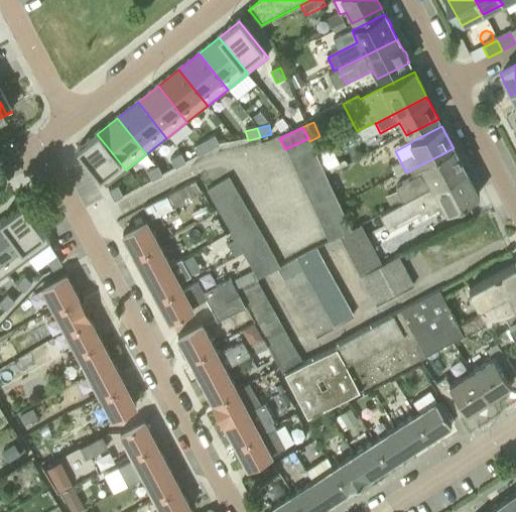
[(97,134),(77,150),(106,186),(126,170),(97,134)]
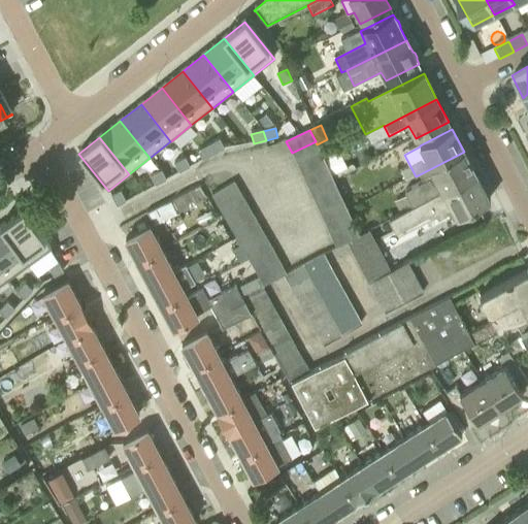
[(220,140),(208,146),(213,155),(225,150),(220,140)]
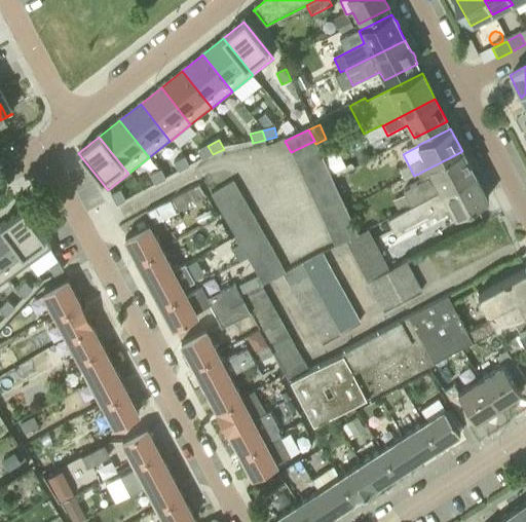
[(296,163),(320,153),(314,141),(291,152),(296,163)]
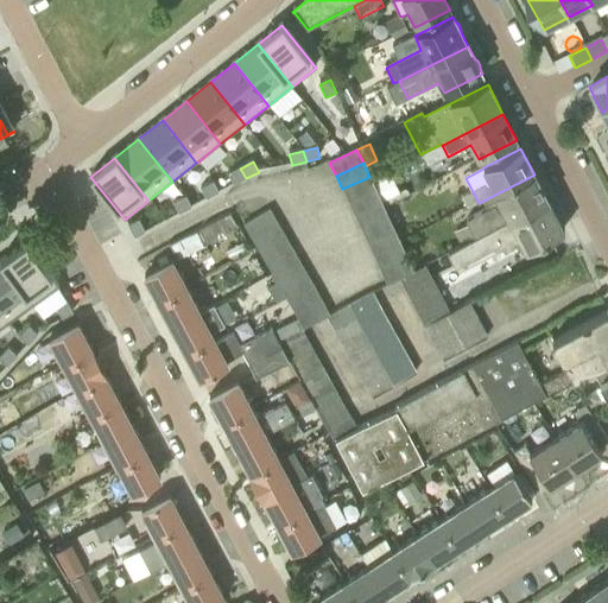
[(240,169),(228,175),(233,185),(246,178),(240,169)]
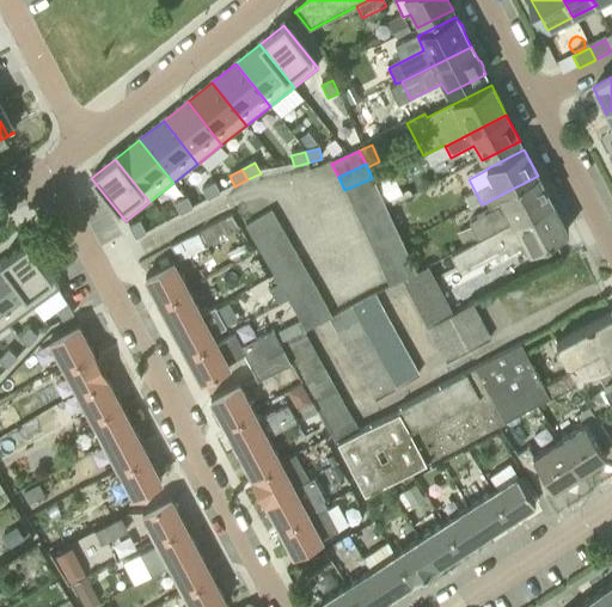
[(378,191),(384,204),(385,207),(387,210),(401,203),(398,198),(387,176),(373,182),(377,186),(378,191)]
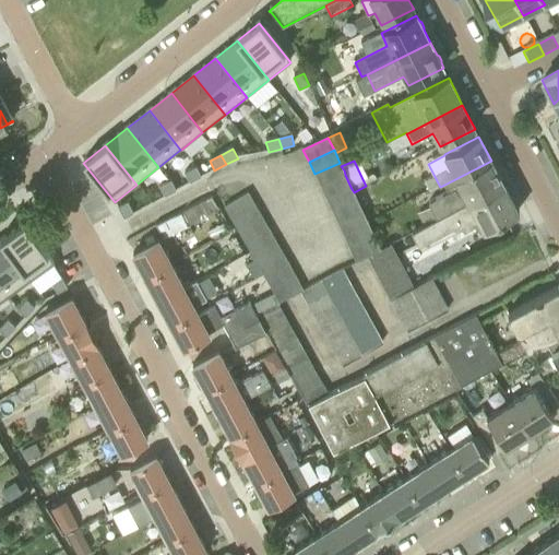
[(438,221),(503,187),(504,187),(491,161),(444,185),(449,195),(429,204),(438,221)]
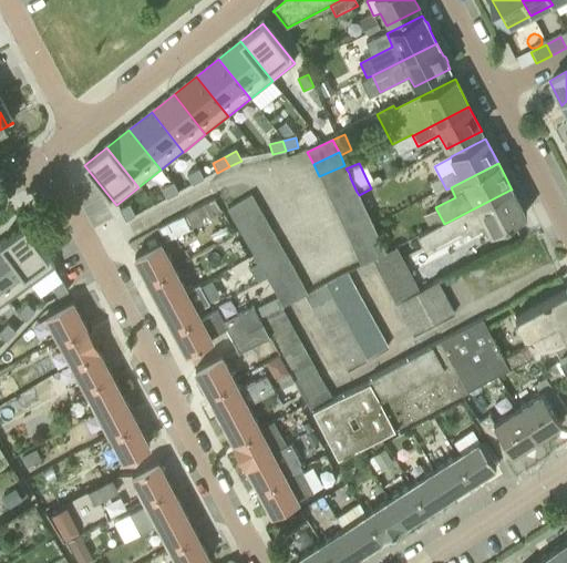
[(325,190),(350,177),(344,165),(319,176),(325,190)]
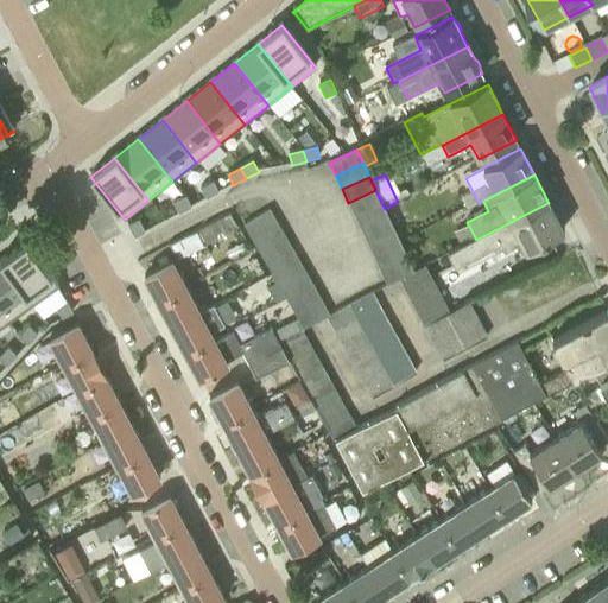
[(214,183),(201,190),(207,200),(219,192),(214,183)]
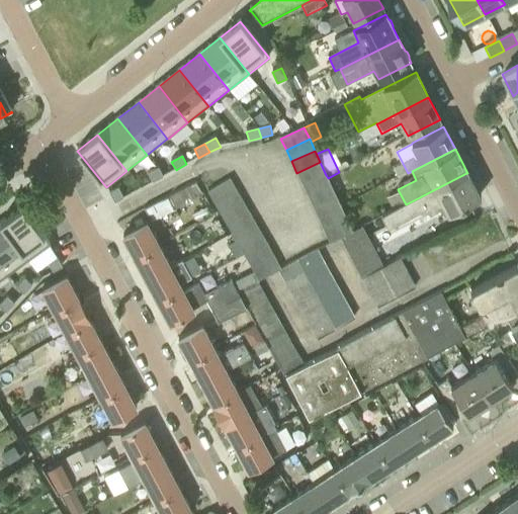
[(301,184),(325,173),(320,162),(296,173),(301,184)]
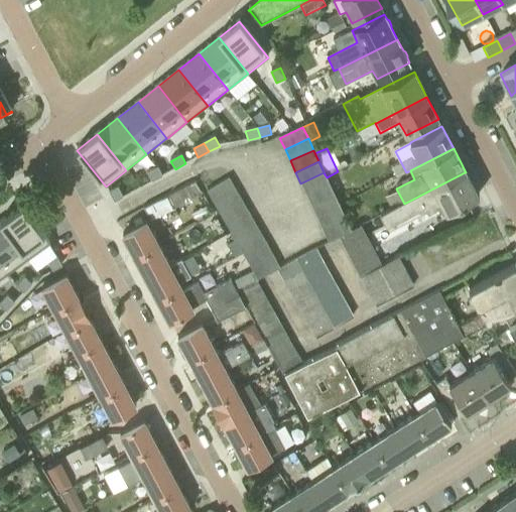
[(158,167),(147,173),(152,182),(162,176),(158,167)]
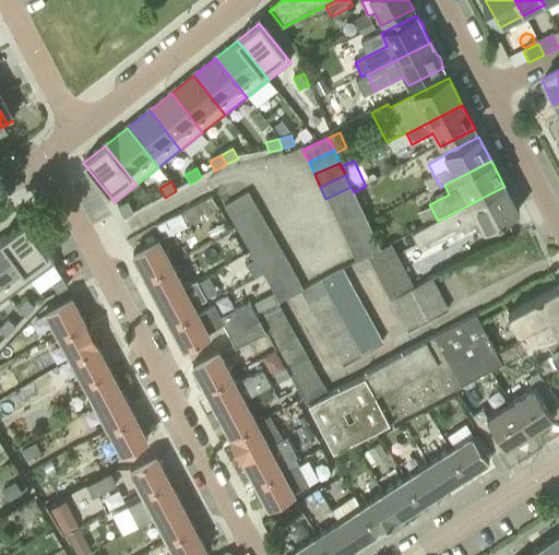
[(332,211),(357,200),(351,187),(325,199),(332,211)]
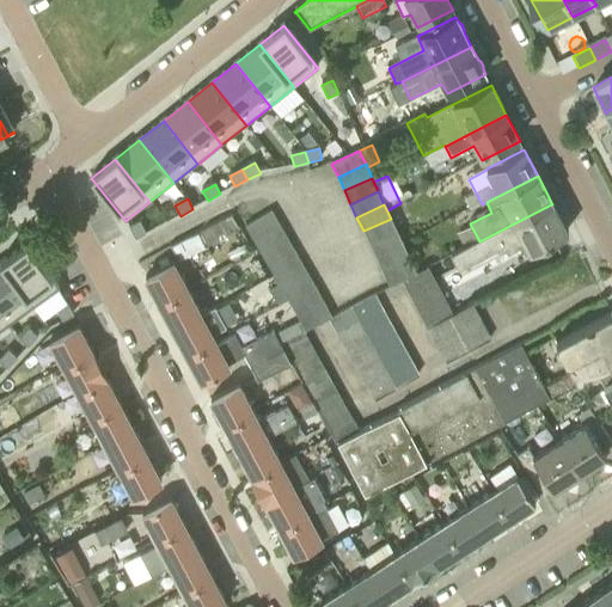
[(525,246),(530,253),(568,234),(567,233),(551,204),(479,241),(451,256),(459,271),(505,247),(508,255),(525,246)]
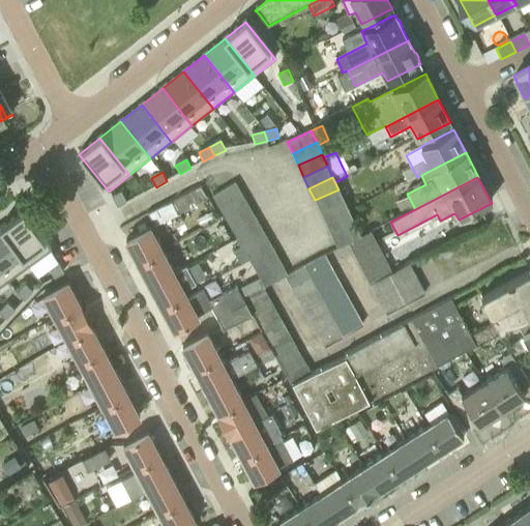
[(219,208),(242,196),(235,184),(213,197),(219,208)]
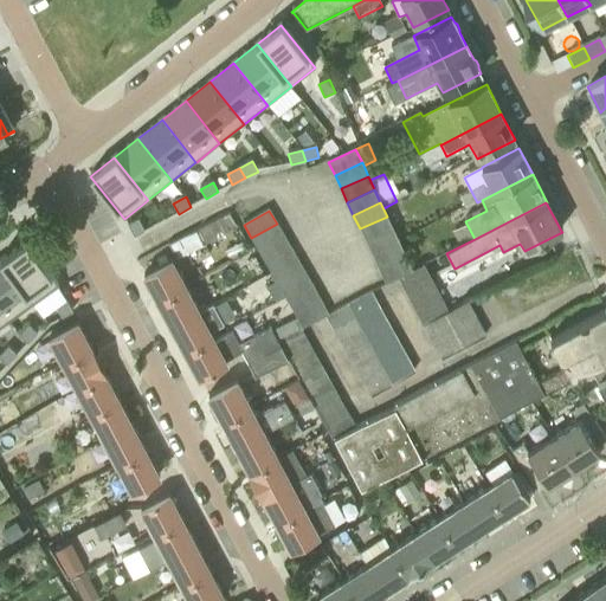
[(229,230),(236,226),(230,215),(169,246),(176,260),(204,246),(204,247),(231,234),(229,230)]
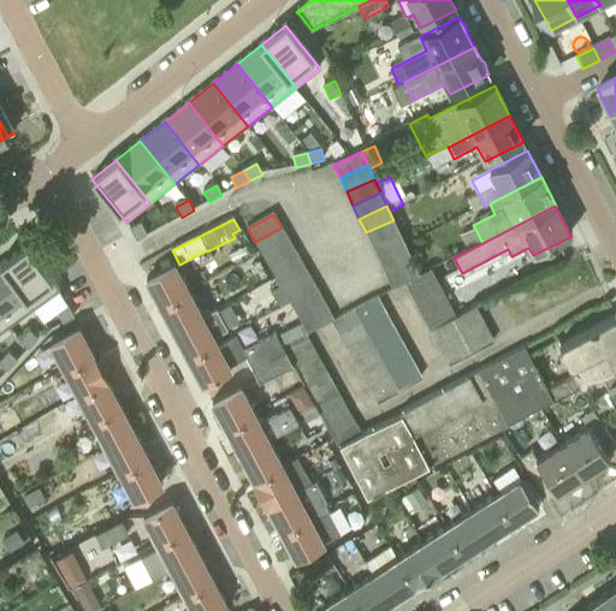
[(372,247),(400,233),(394,220),(366,232),(372,247)]
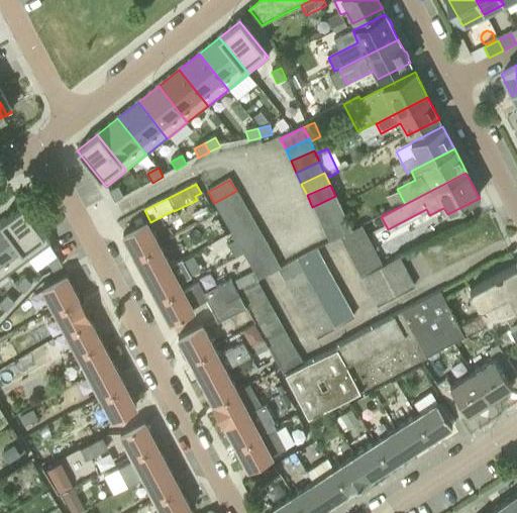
[(118,188),(109,193),(115,203),(123,198),(118,188)]
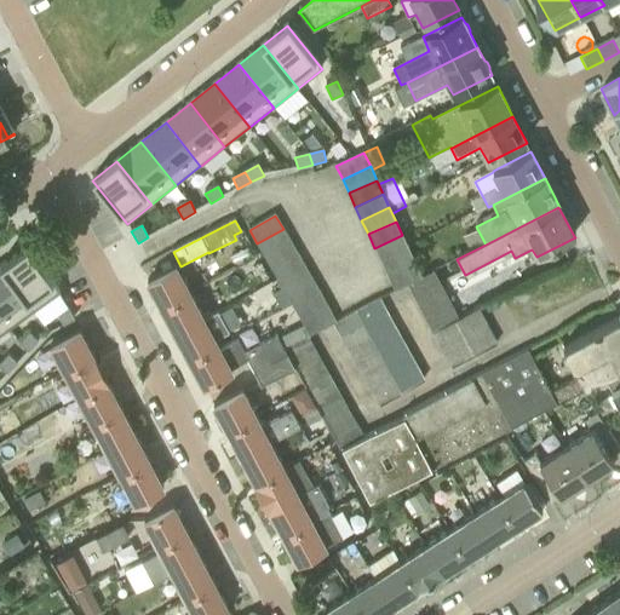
[(265,257),(291,242),(283,229),(257,243),(265,257)]
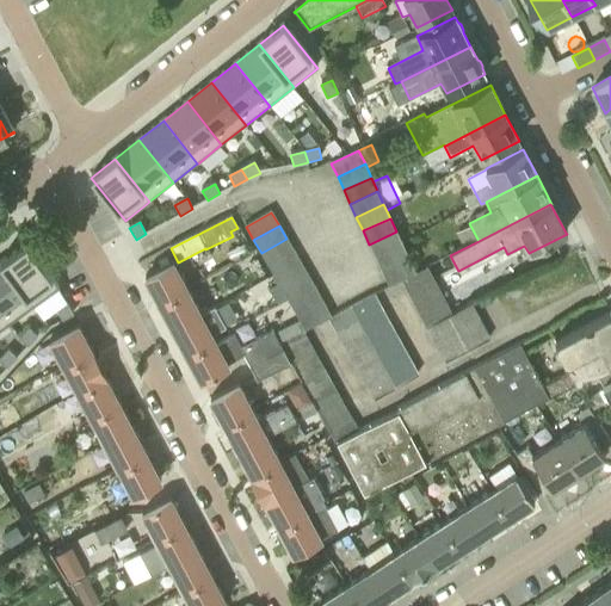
[(375,258),(402,245),(396,232),(369,245),(375,258)]
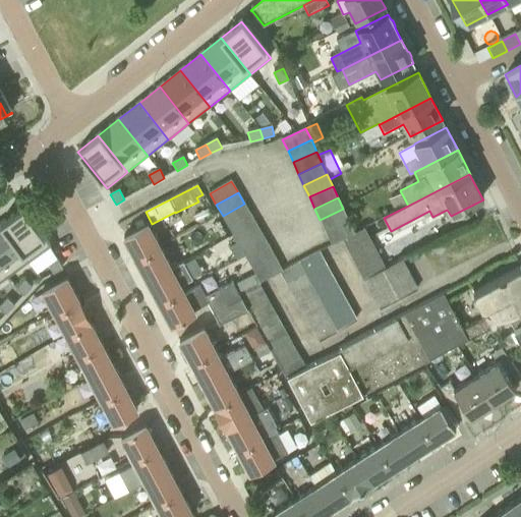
[(229,227),(250,215),(244,204),(223,216),(229,227)]
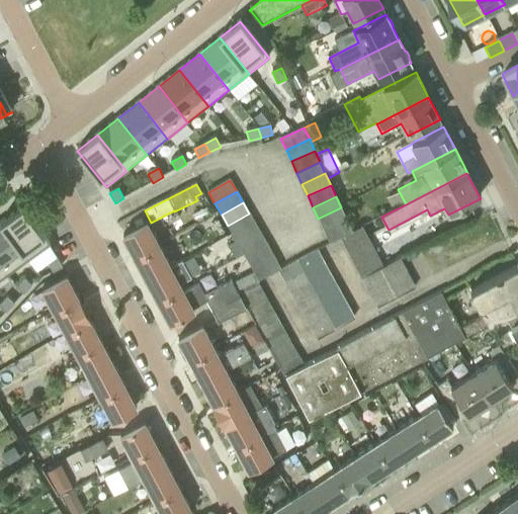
[(23,206),(2,223),(29,260),(51,245),(23,206)]
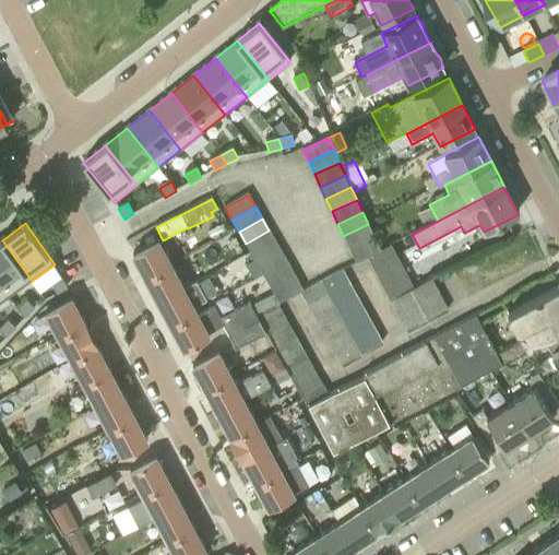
[(349,248),(375,237),(368,224),(343,236),(349,248)]
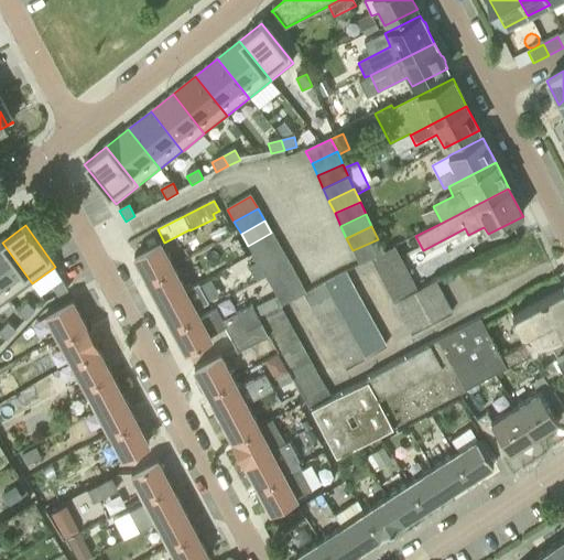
[(231,236),(227,227),(212,236),(216,245),(231,236)]
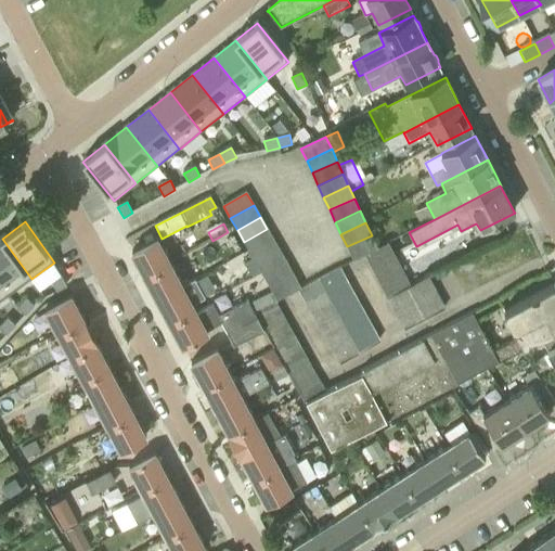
[(250,254),(274,241),(267,229),(244,242),(250,254)]
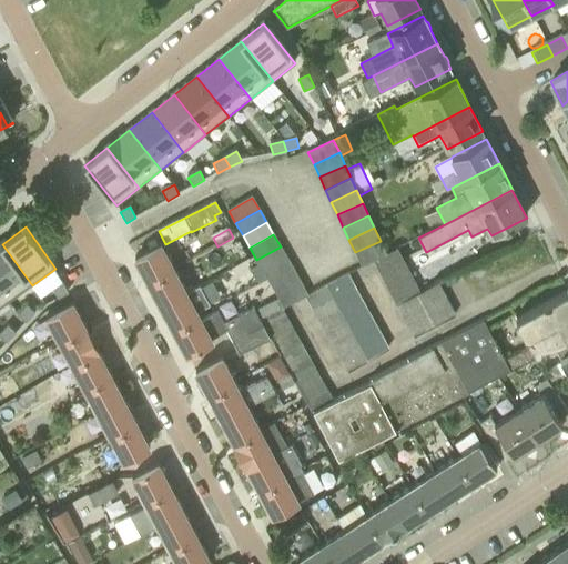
[(381,241),(355,252),(361,265),(386,253),(381,241)]
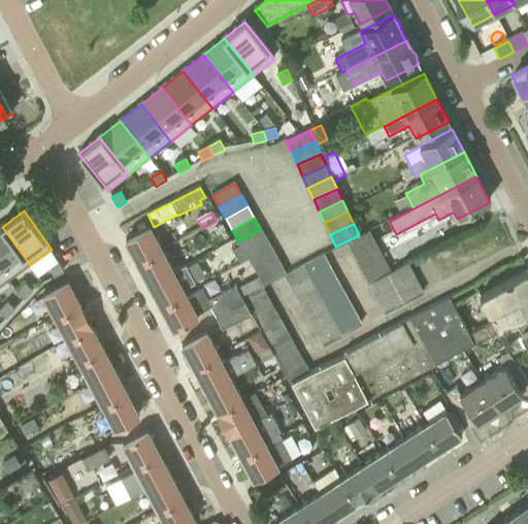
[(2,227),(0,228),(0,268),(9,281),(30,265),(2,227)]
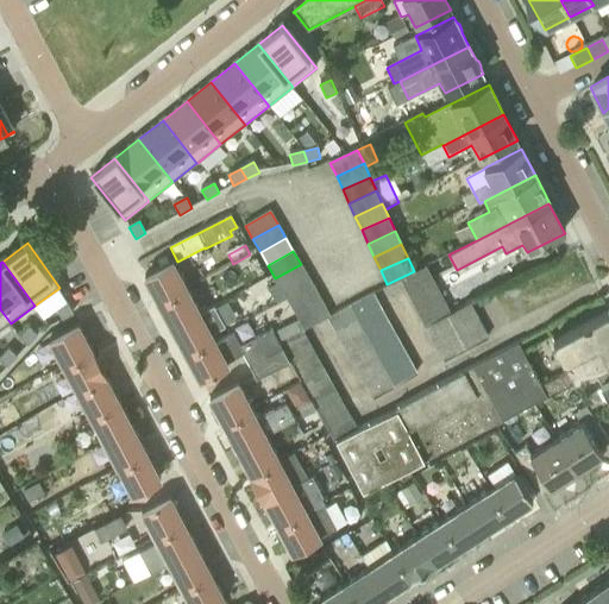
[(158,304),(188,288),(175,263),(144,278),(158,304)]
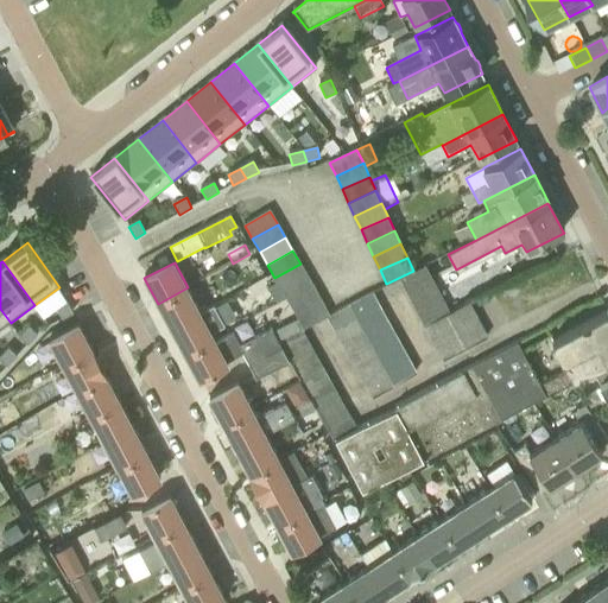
[(282,291),(308,277),(301,264),(274,278),(282,291)]
